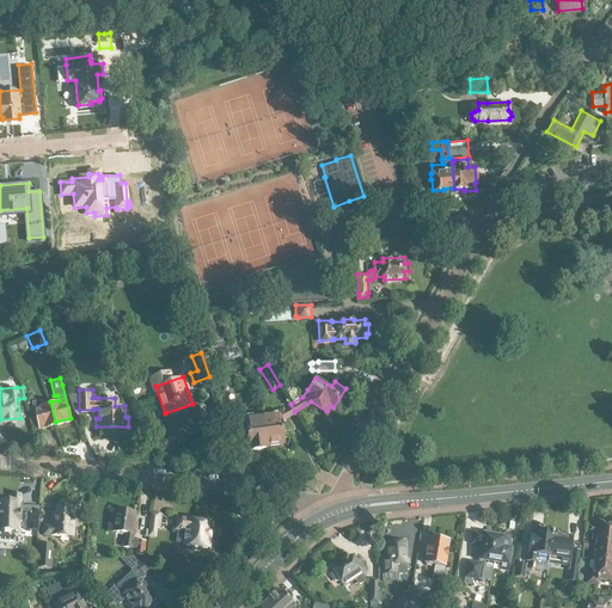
[(40,427),(55,422),(50,401),(41,404),(40,398),(32,399),(40,427)]
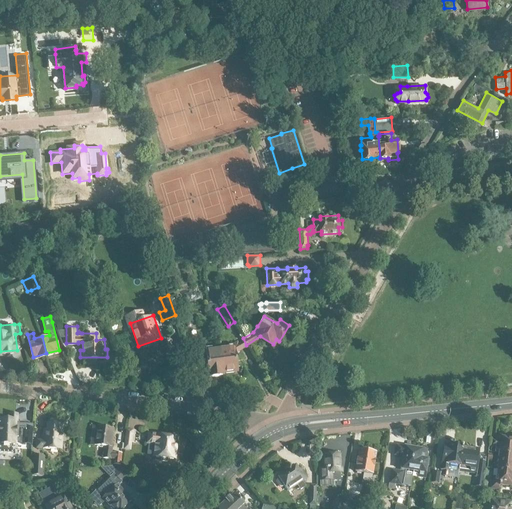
[(243,347),(246,345),(243,338),(240,340),(239,341),(238,339),(234,342),(227,343),(228,346),(220,347),(223,371),(236,369),(235,366),(237,366),(235,352),(243,347)]
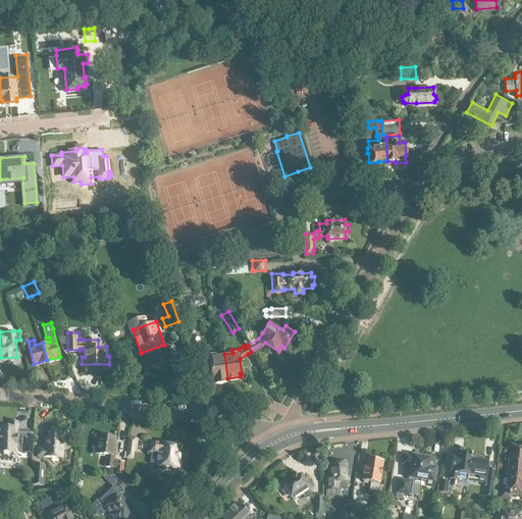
[(227,380),(227,378),(224,354),(216,355),(216,351),(194,354),(195,364),(210,362),(213,382),(227,380)]
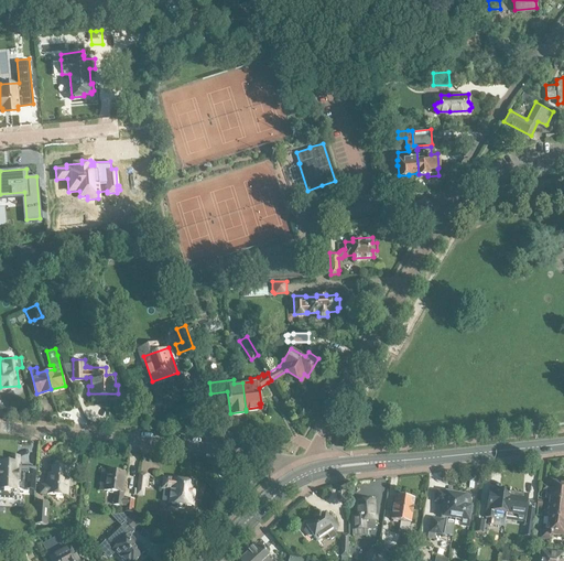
[(19,454),(11,454),(11,461),(0,460),(0,486),(1,487),(1,496),(13,496),(14,487),(17,487),(17,478),(21,478),(21,461),(19,461),(19,454)]
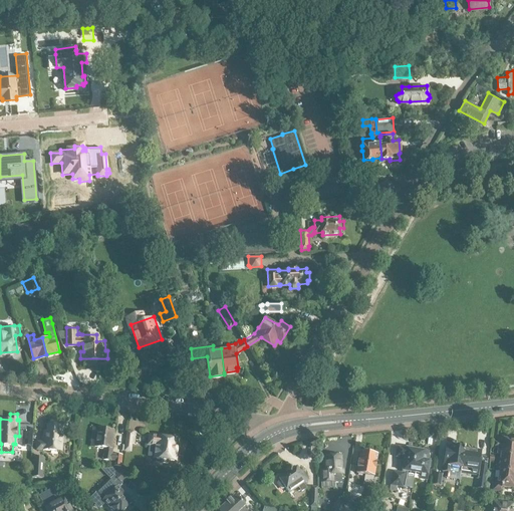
[(37,447),(61,449),(64,424),(58,424),(57,422),(56,422),(53,421),(52,422),(50,423),(48,423),(48,430),(45,429),(44,440),(38,440),(37,447)]
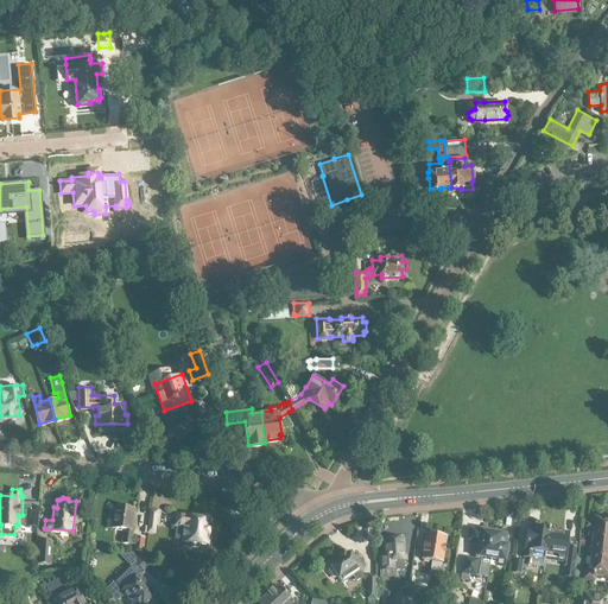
[(134,507),(111,503),(108,526),(118,527),(118,529),(122,529),(122,528),(124,528),(122,541),(134,542),(133,548),(144,550),(145,547),(146,535),(137,534),(137,535),(132,535),(133,527),(132,527),(134,507)]
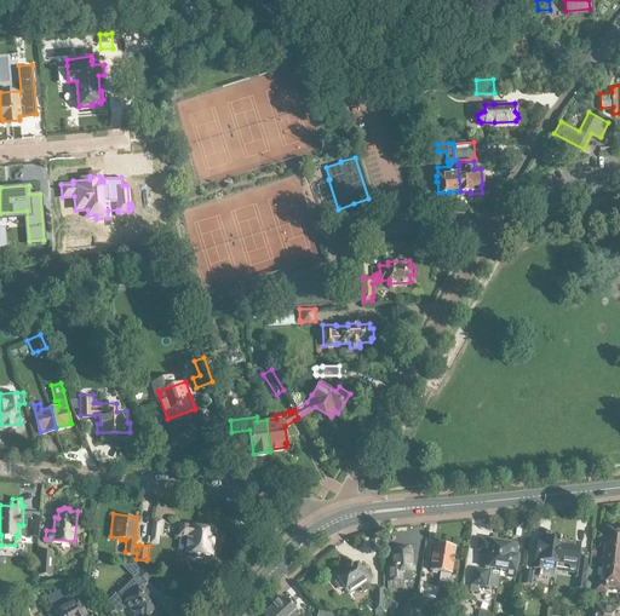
[(153,517),(150,541),(159,542),(160,533),(161,533),(164,518),(153,517)]
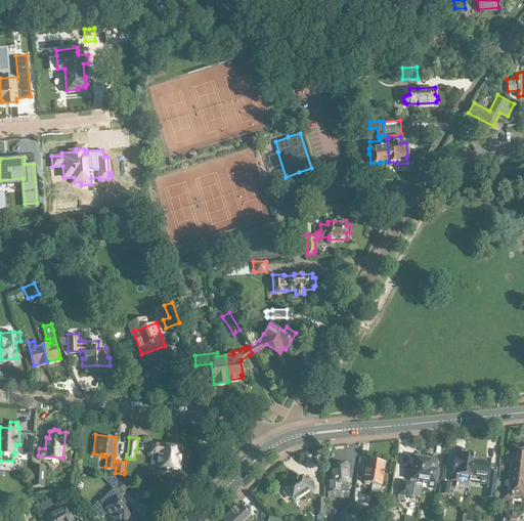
[(159,466),(164,466),(166,470),(171,471),(173,467),(180,468),(183,445),(153,442),(151,451),(161,452),(159,466)]
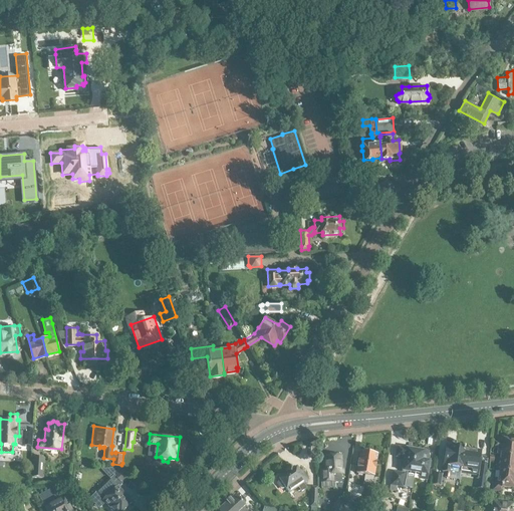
[(493,445),(497,446),(497,452),(501,452),(513,454),(513,438),(499,437),(499,440),(494,439),(493,445)]
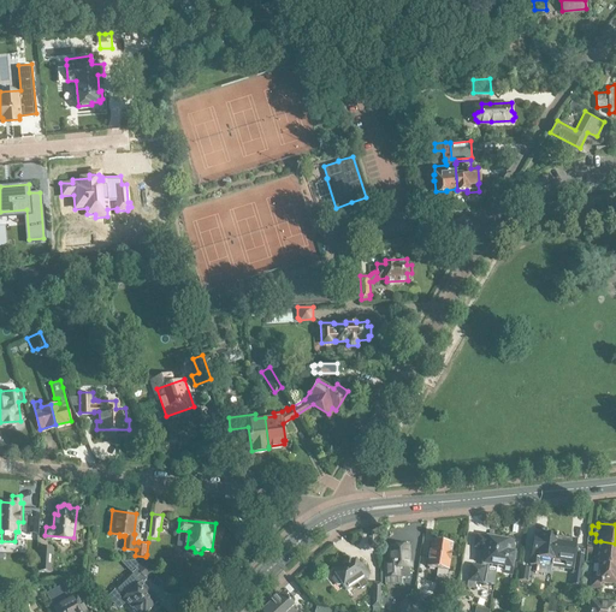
[(540,563),(540,559),(542,556),(550,557),(552,558),(556,534),(534,532),(531,562),(540,563)]
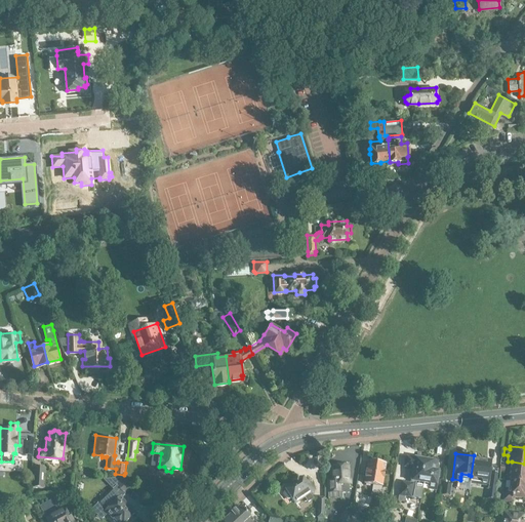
[(421,496),(423,481),(426,467),(428,467),(430,458),(407,454),(406,465),(413,466),(411,481),(402,479),(399,498),(404,499),(405,493),(421,496)]
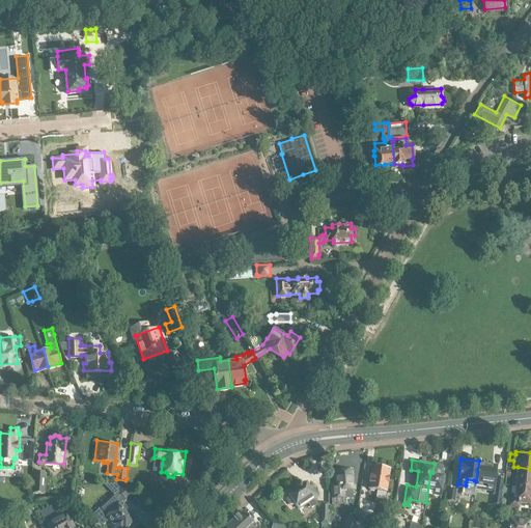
[(432,472),(430,472),(428,487),(434,488),(434,489),(442,490),(444,474),(442,474),(443,465),(443,463),(442,462),(442,461),(441,461),(439,461),(438,461),(438,462),(437,463),(437,464),(435,464),(432,472)]
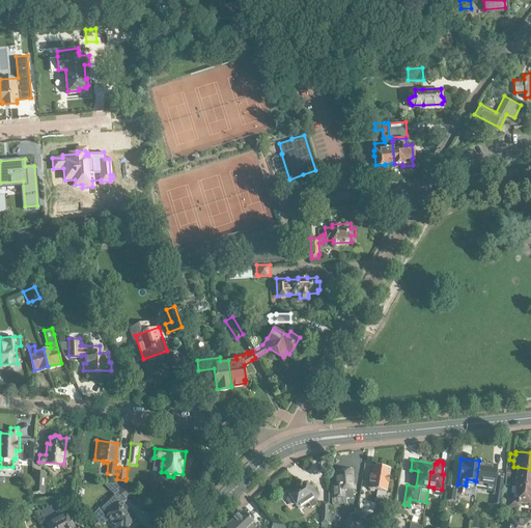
[(476,481),(476,487),(485,488),(493,489),(492,493),(494,493),(493,502),(500,503),(502,493),(504,476),(498,475),(499,471),(497,471),(498,464),(479,461),(476,481)]
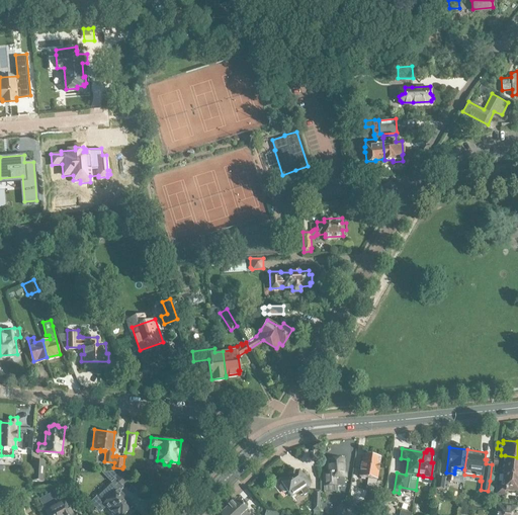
[(363,452),(360,475),(377,478),(381,455),(363,452)]
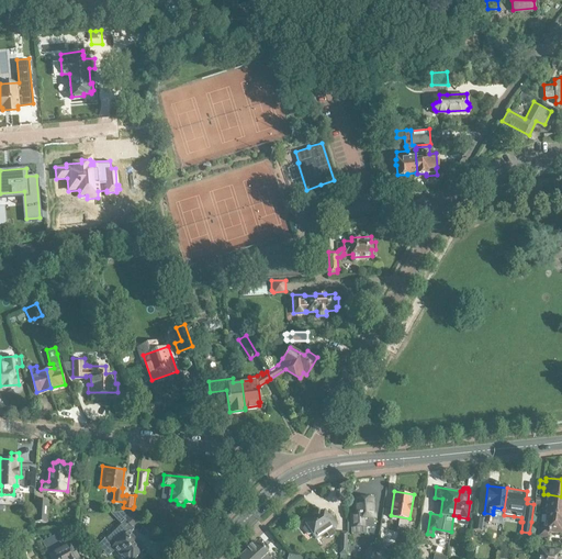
[(546,511),(546,512),(561,513),(561,496),(548,494),(546,504),(544,505),(543,510),(546,511)]
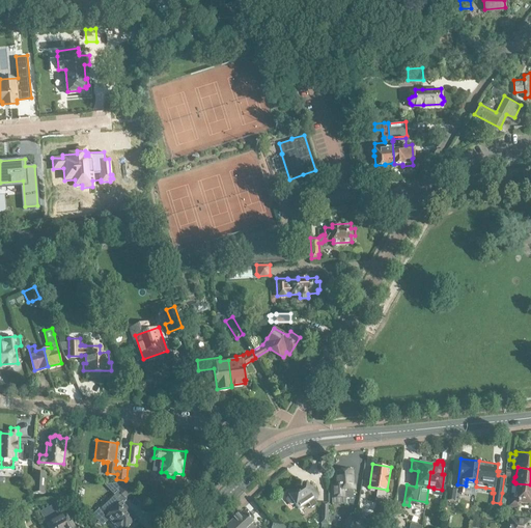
[(331,483),(332,496),(346,496),(354,495),(353,488),(355,488),(353,468),(336,469),(337,471),(334,474),(334,477),(337,480),(337,483),(331,483)]
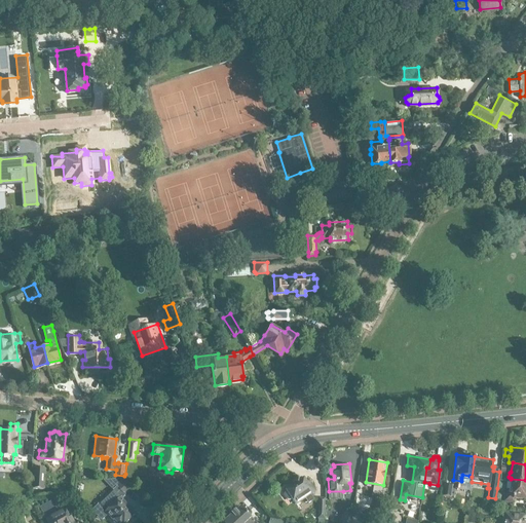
[(45,487),(46,467),(34,465),(33,487),(45,487)]
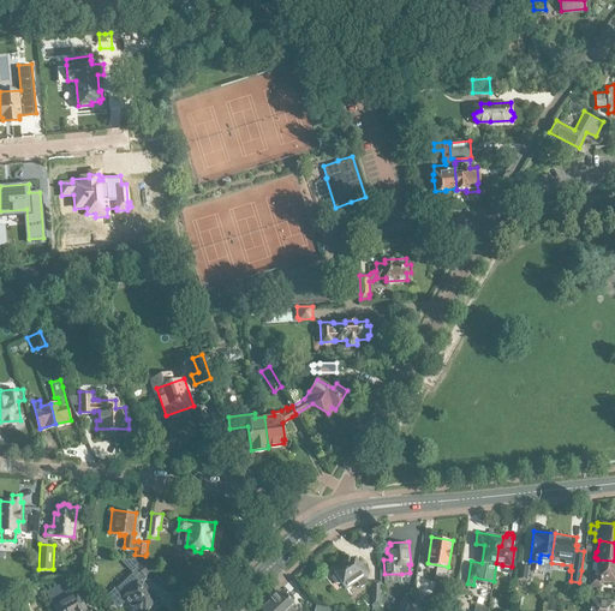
[(342,562),(345,564),(333,573),(339,582),(341,580),(346,587),(357,580),(360,585),(368,581),(364,575),(370,571),(360,557),(358,559),(356,556),(353,557),(352,555),(342,562)]
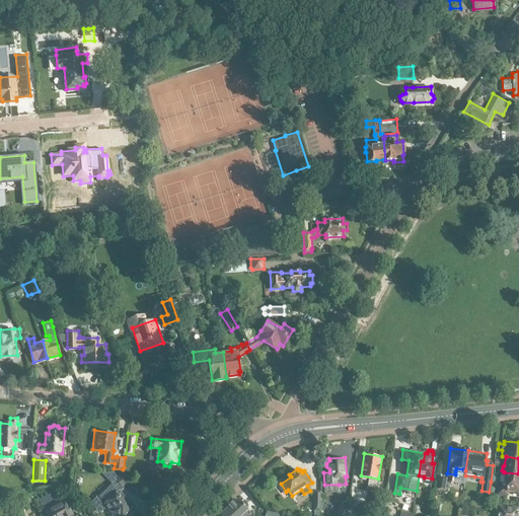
[(100,512),(107,505),(118,515),(123,515),(135,505),(130,500),(131,499),(121,489),(123,486),(123,487),(131,480),(123,470),(122,470),(112,481),(96,495),(96,496),(90,502),(100,512)]
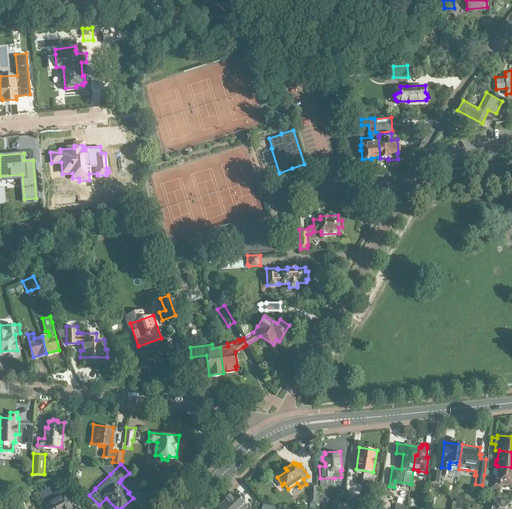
[(511,467),(497,466),(495,479),(491,479),(490,486),(500,487),(500,483),(511,484),(511,483),(511,467)]
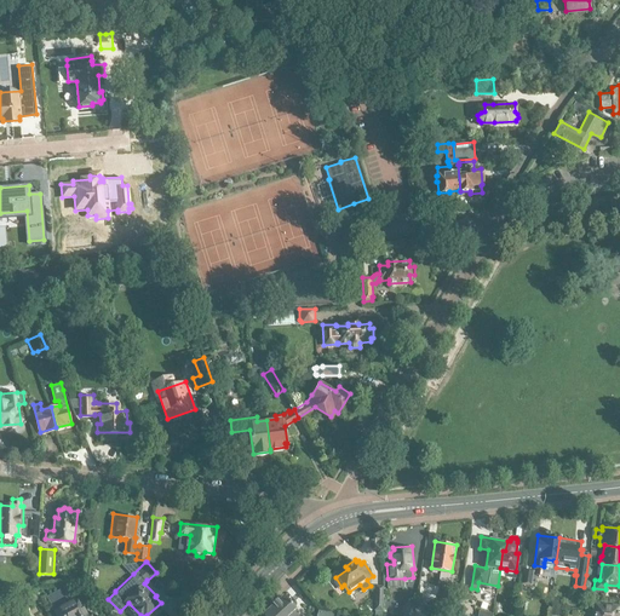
[(532,583),(533,569),(523,568),(522,582),(532,583)]
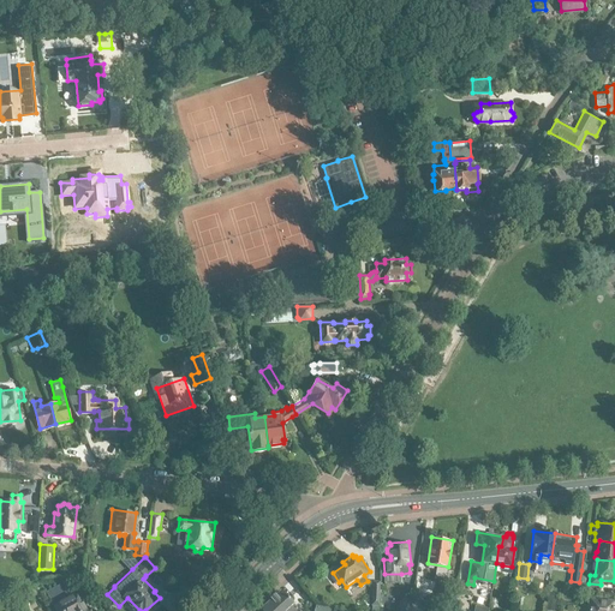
[(70,599),(61,583),(48,591),(59,610),(91,610),(94,609),(88,598),(82,601),(78,594),(70,599)]
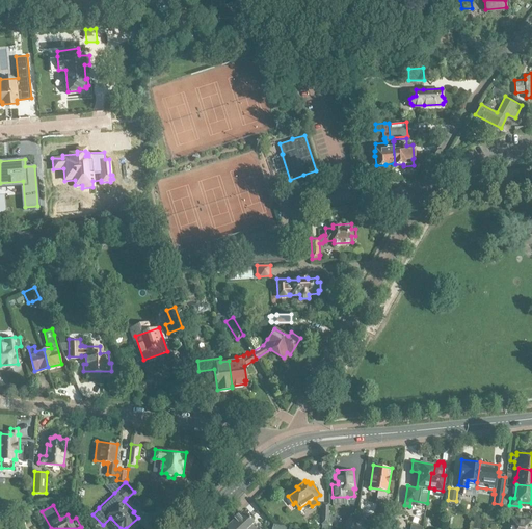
[(227,525),(230,528),(260,528),(255,522),(243,510),(227,525)]
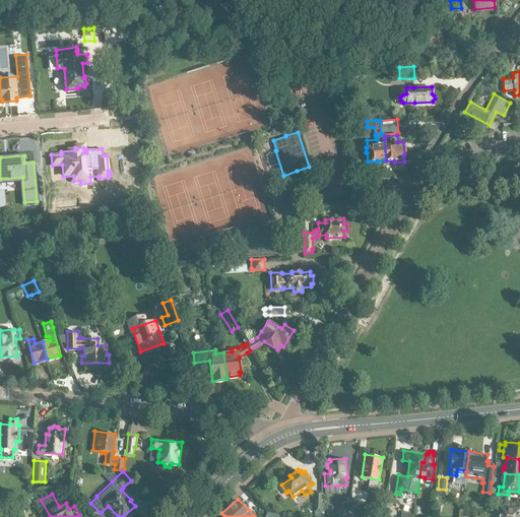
[(345,516),(348,505),(340,504),(338,516),(345,516)]
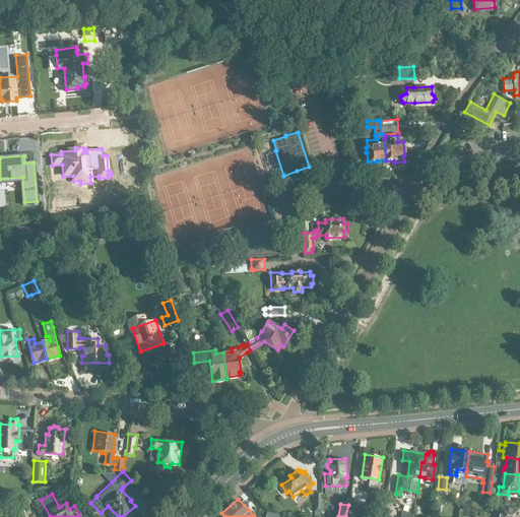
[(519,516),(519,512),(519,507),(499,505),(497,516),(519,516)]
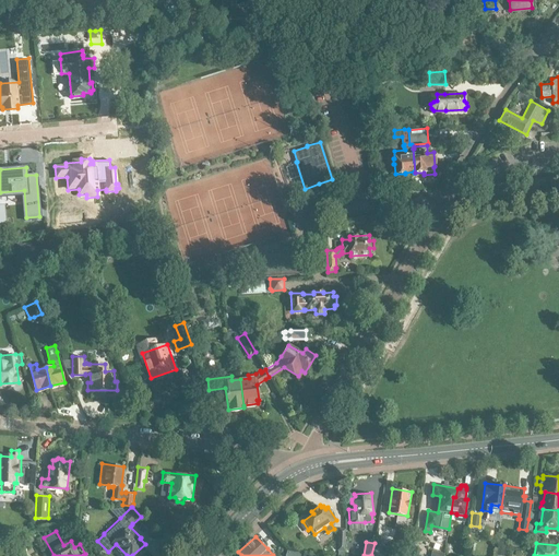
[(381,555),(383,546),(375,544),(372,555),(381,555)]
